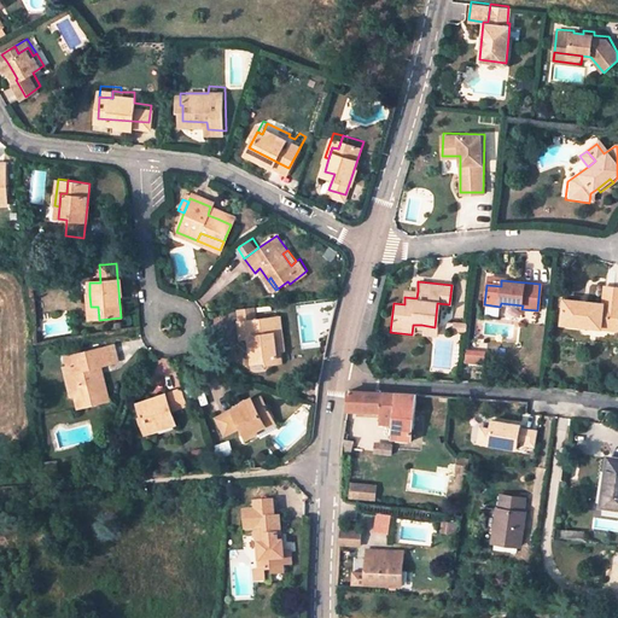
[(560,322),(600,327),(601,319),(617,320),(617,287),(606,286),(604,302),(564,297),(560,322)]
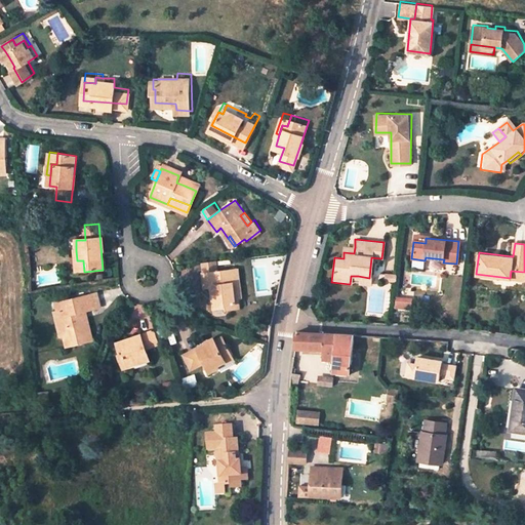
[(77,260),(76,250),(74,250),(76,273),(84,272),(83,260),(77,260)]
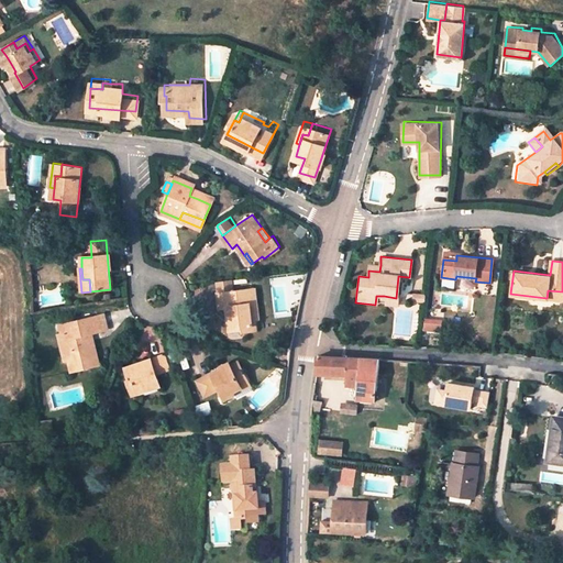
[(483,284),(478,310),(487,311),(492,285),(483,284)]
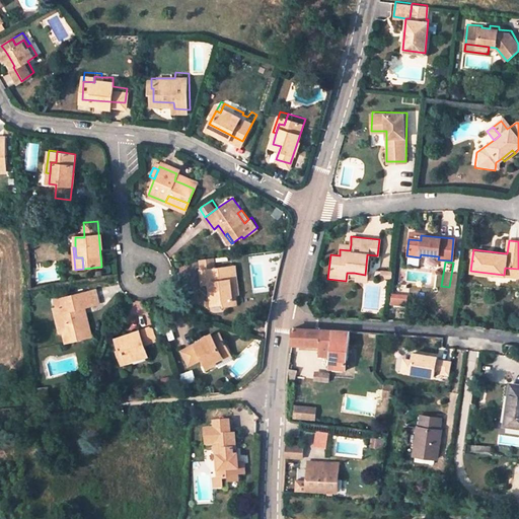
[(223,306),(235,305),(232,283),(238,283),(236,267),(202,271),(203,286),(210,285),(211,295),(214,295),(215,306),(223,305),(223,306)]
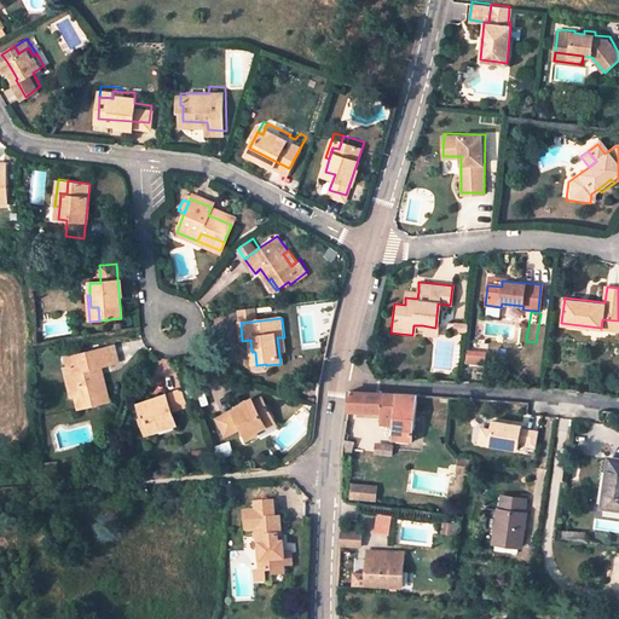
[(618,320),(602,319),(601,328),(618,329),(618,320)]
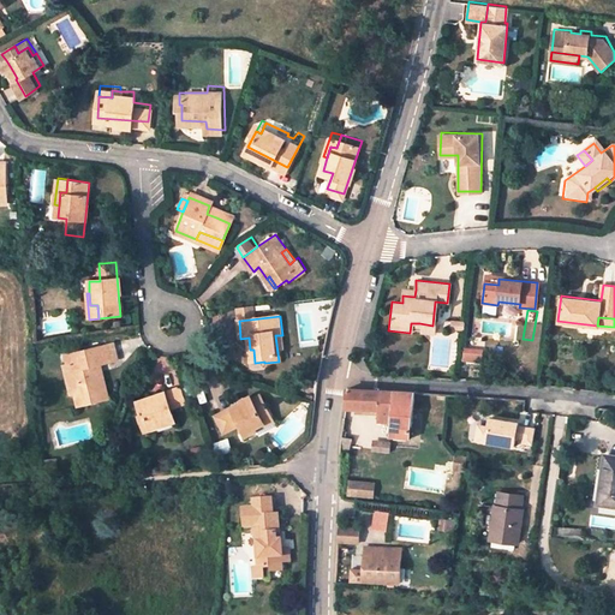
[(433,326),(419,323),(418,334),(431,335),(433,326)]
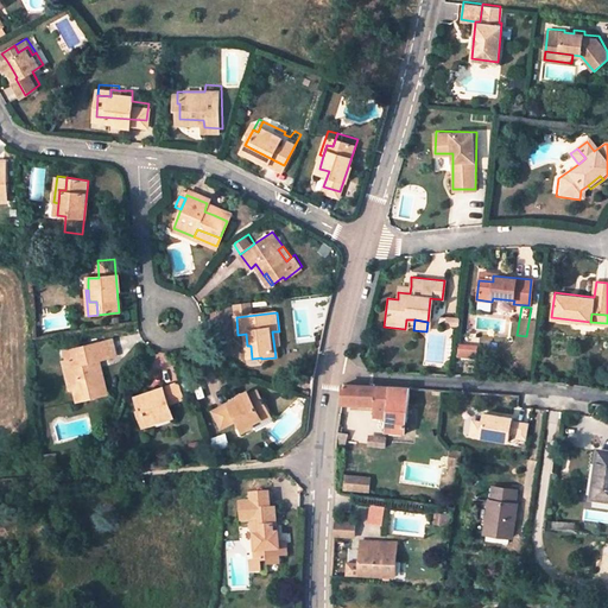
[(74,360),(69,361),(77,388),(81,401),(109,394),(107,388),(100,360),(126,353),(121,337),(71,350),(74,360)]
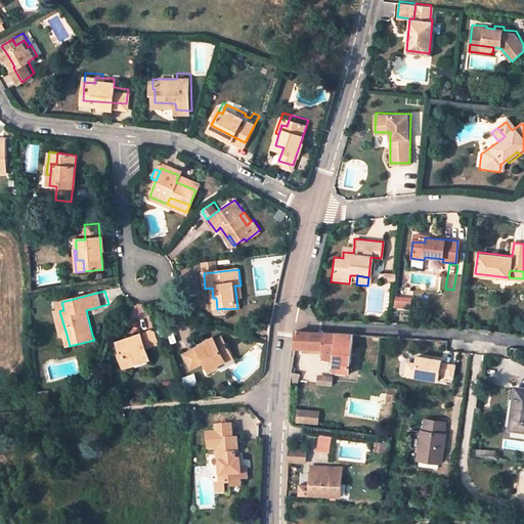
[(411,298),(396,296),(395,308),(410,309),(411,298)]
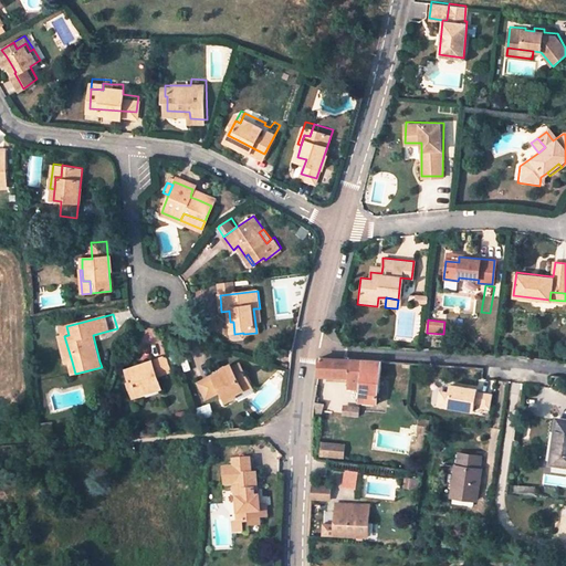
[(72,362),(64,336),(59,337),(66,363),(72,362)]
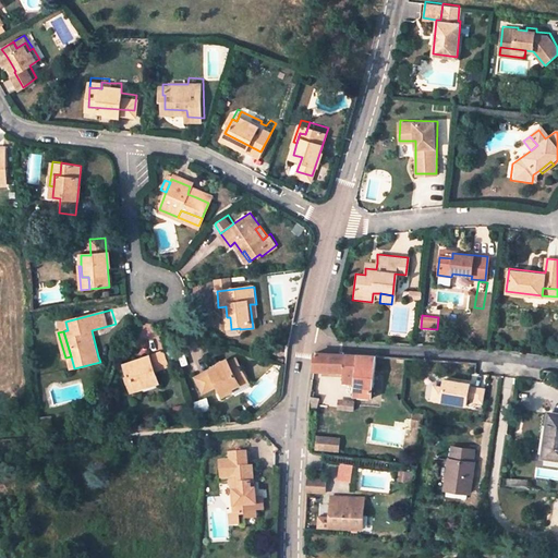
[(135,380),(138,390),(160,383),(156,372),(169,366),(164,352),(125,365),(131,381),(135,380)]
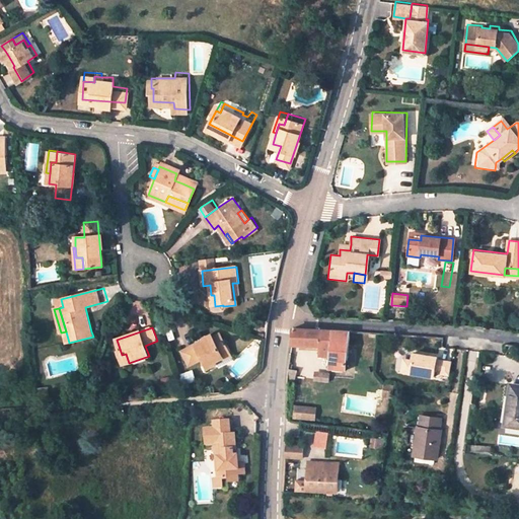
[(291,345),(300,345),(321,347),(321,351),(320,356),(321,356),(321,357),(330,358),(329,368),(347,370),(350,331),(293,327),(291,345)]
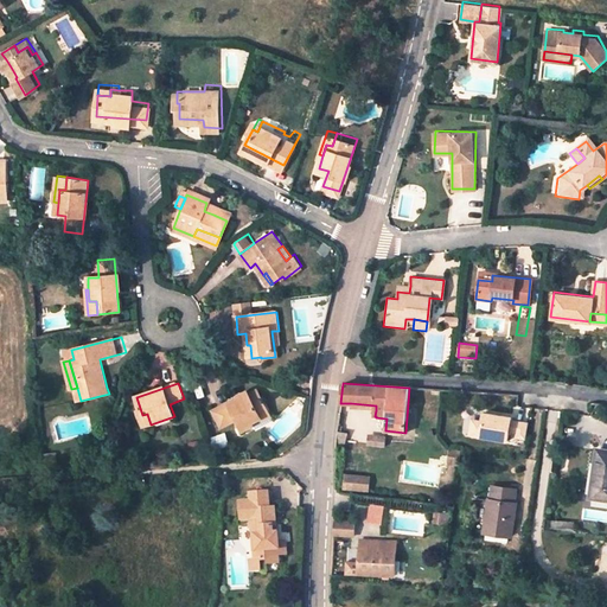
[(241,433),(253,429),(251,426),(260,422),(256,411),(266,408),(261,395),(230,406),(229,404),(215,410),(219,427),(236,421),(241,433)]
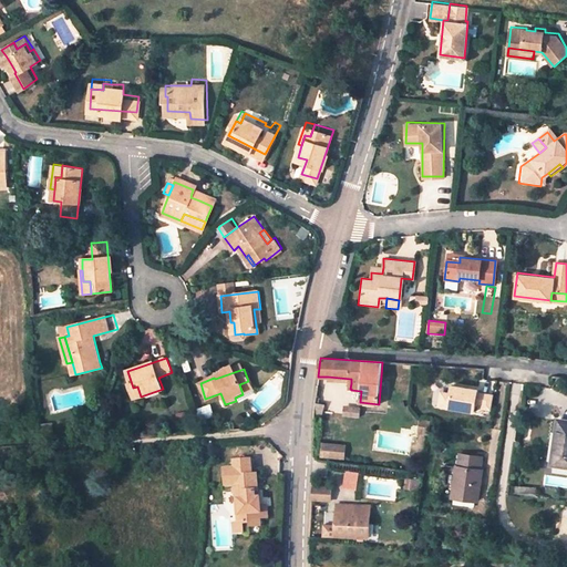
[(235,398),(236,401),(254,394),(248,381),(239,384),(243,394),(235,398)]
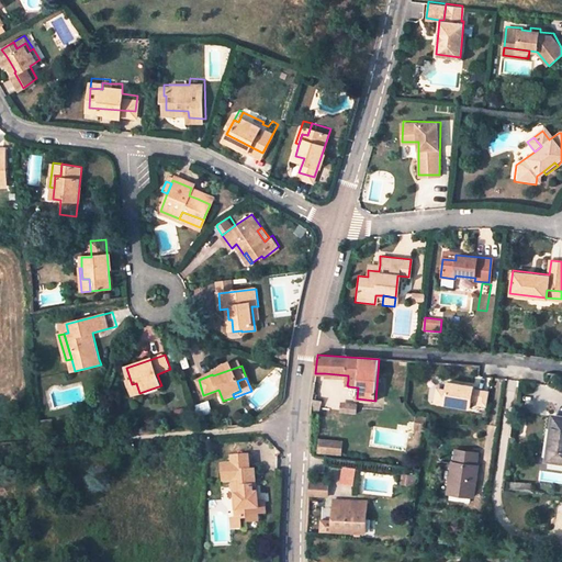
[(434,406),(472,409),(472,405),(490,407),(491,388),(448,383),(448,389),(435,388),(434,406)]
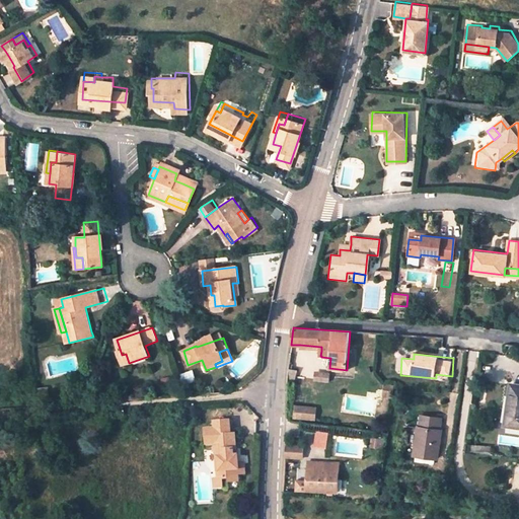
[(294,380),(296,370),(292,370),(292,365),(288,364),(287,372),(286,380),(294,380)]
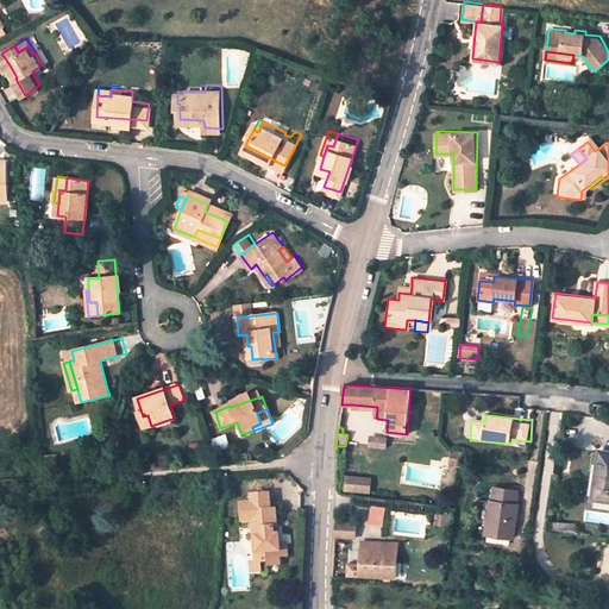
[(384,447),(385,439),(371,438),(370,446),(384,447)]
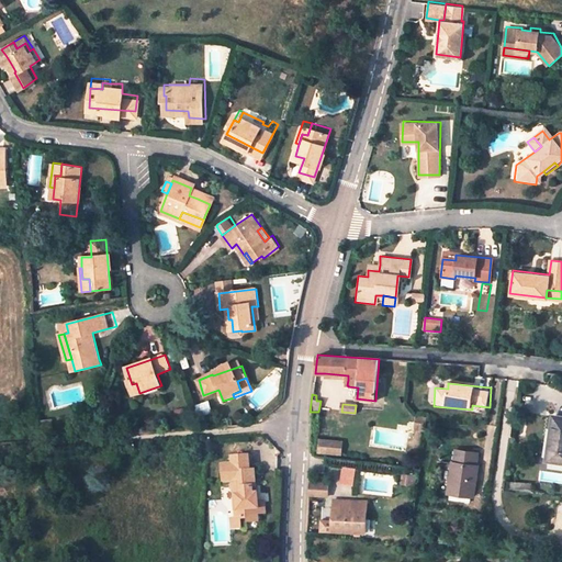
[(553,417),(549,416),(542,460),(548,460),(553,417)]
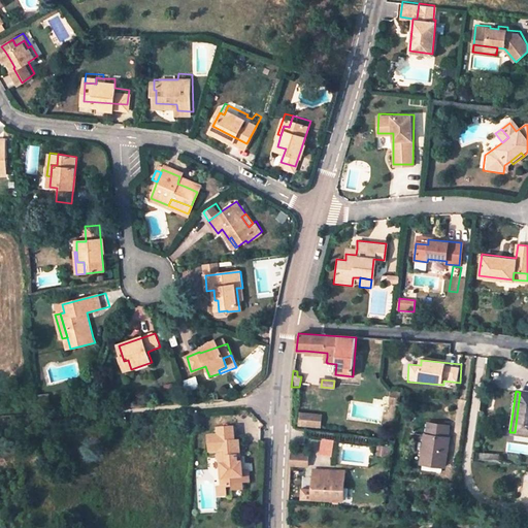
[(400,393),(392,392),(390,403),(399,404),(400,393)]
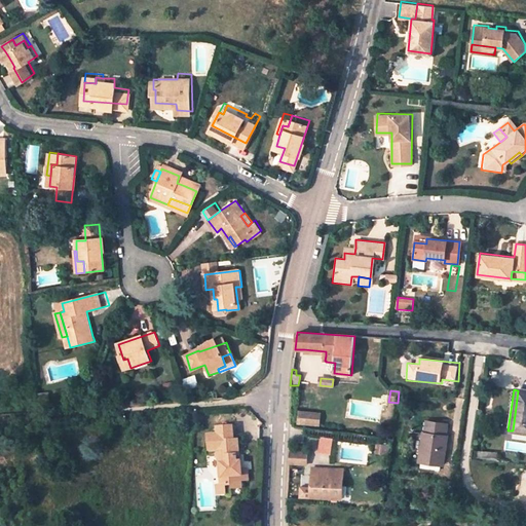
[(525,390),(518,390),(513,430),(525,433),(525,390)]
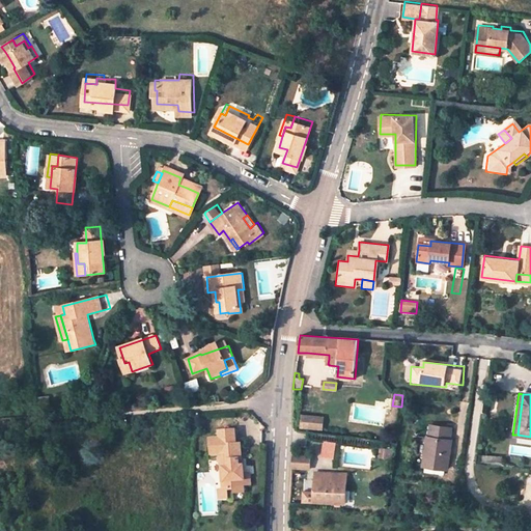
[(325,429),(326,416),(302,415),(302,428),(325,429)]
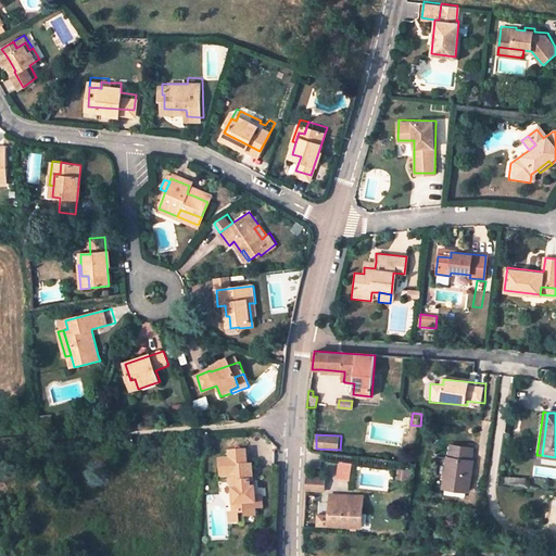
[(468,463),(470,450),(450,446),(449,459),(446,459),(443,491),(467,493),(470,463),(468,463)]
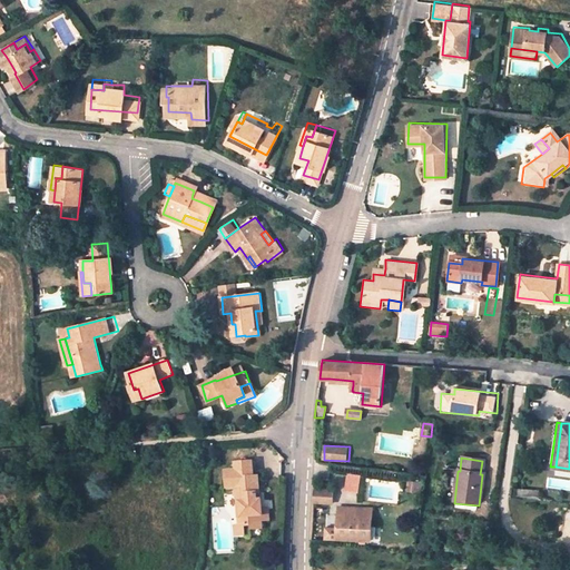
[(234,498),(236,498),(244,497),(244,503),(241,504),(242,517),(237,518),(238,528),(249,527),(251,531),(264,530),(263,522),(272,521),(271,509),(263,510),(262,500),(257,500),(256,493),(262,493),(259,477),(254,478),(253,462),(236,463),(236,470),(225,471),(226,487),(223,487),(223,494),(234,494),(234,498)]
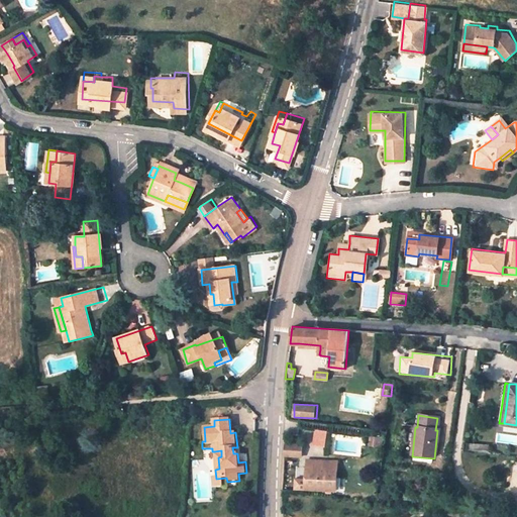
[(327,446),(328,432),(315,431),(314,445),(327,446)]
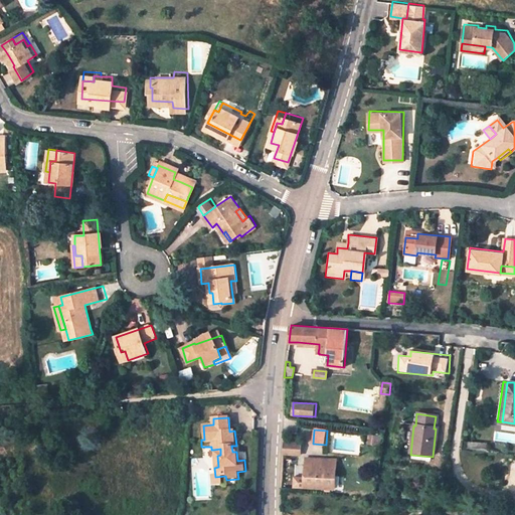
[(380,445),(381,437),(368,435),(367,443),(380,445)]
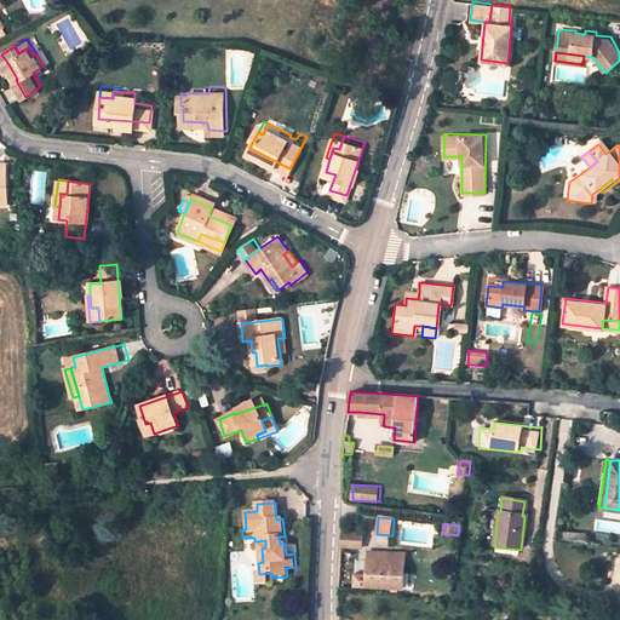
[(362,550),(363,533),(340,532),(339,549),(362,550)]
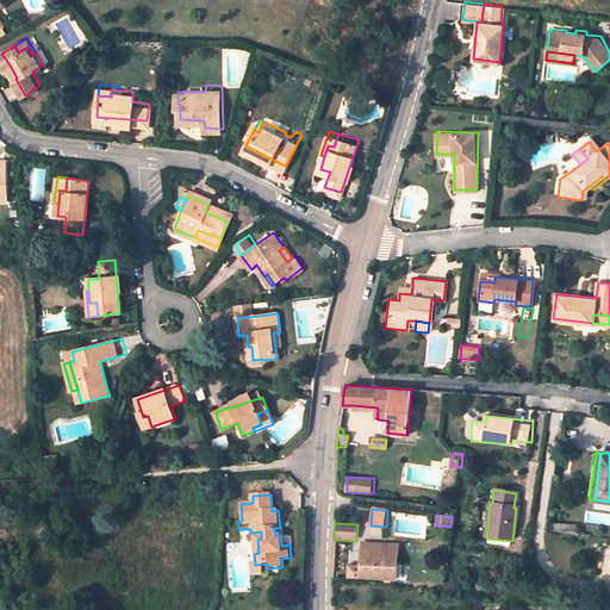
[(360,577),(394,578),(397,545),(368,542),(367,552),(361,552),(361,562),(360,577)]
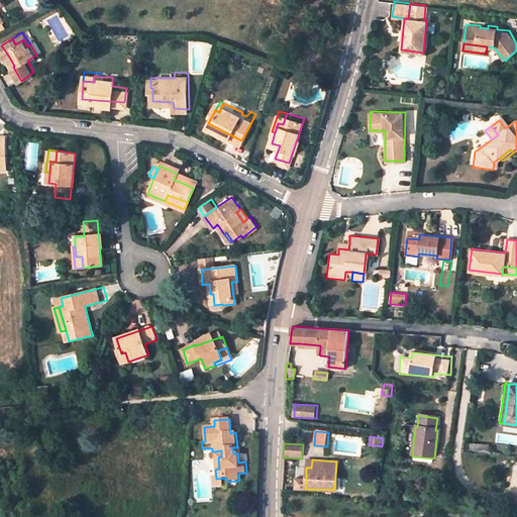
[(305,489),(306,477),(291,477),(290,488),(305,489)]
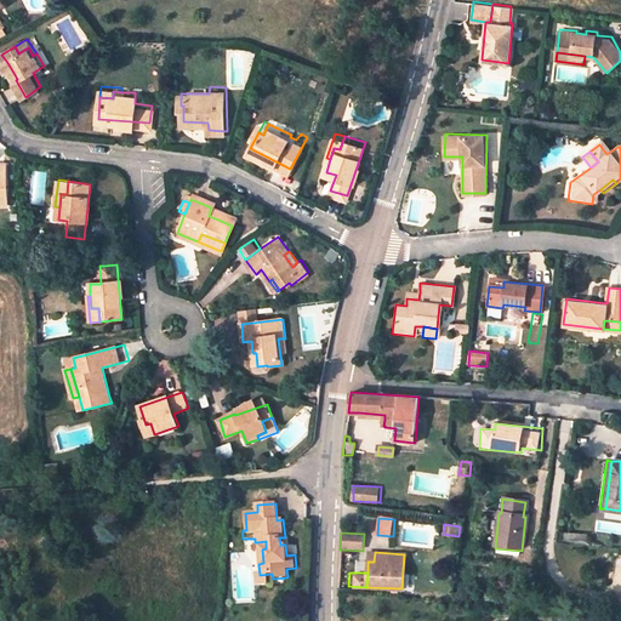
[(272,574),(260,575),(255,575),(256,586),(273,585),(273,579),(272,574)]
